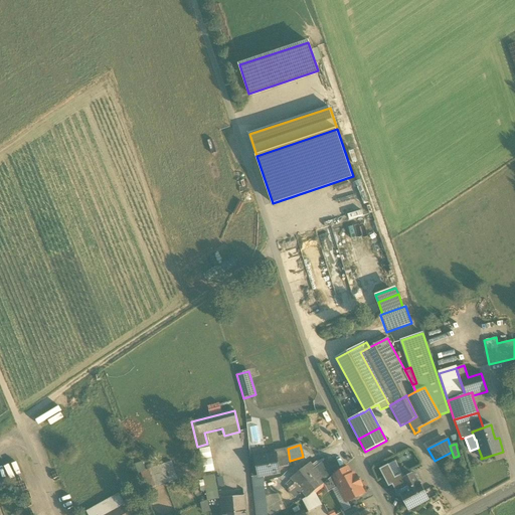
[(213,471),(211,447),(203,447),(204,471),(213,471)]
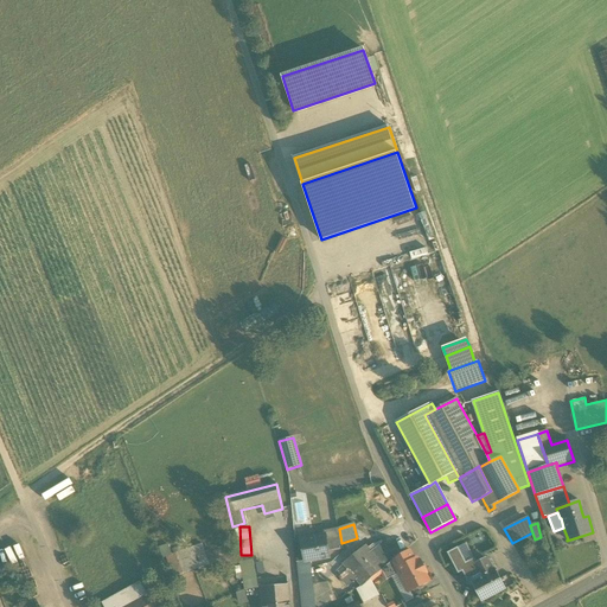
[(325,536),(327,551),(342,549),(338,529),(324,531),(324,536),(325,536)]
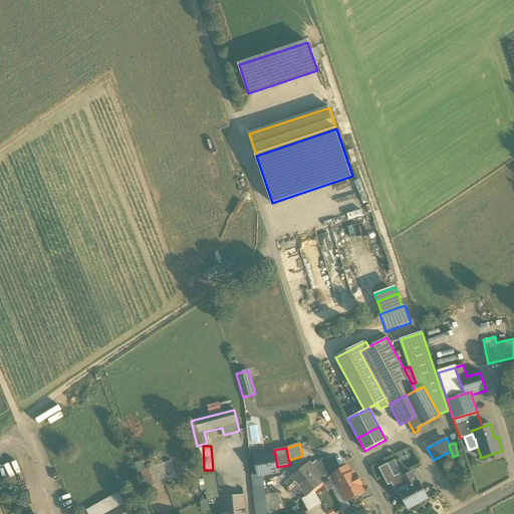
[(253,476),(254,476),(262,475),(278,472),(277,467),(275,454),(274,454),(250,458),(253,476)]
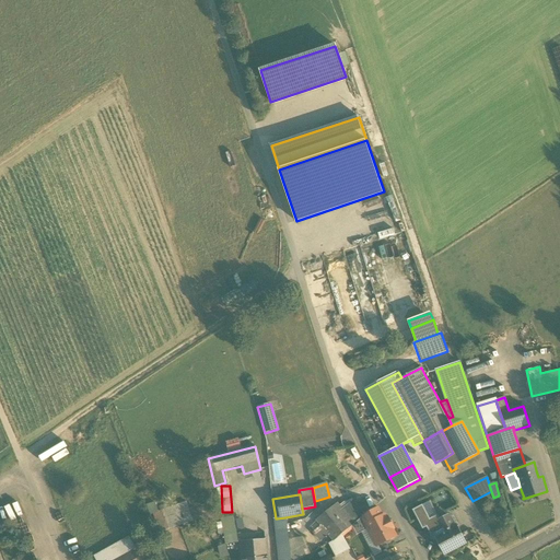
[(162,509),(167,528),(193,521),(187,501),(162,509)]
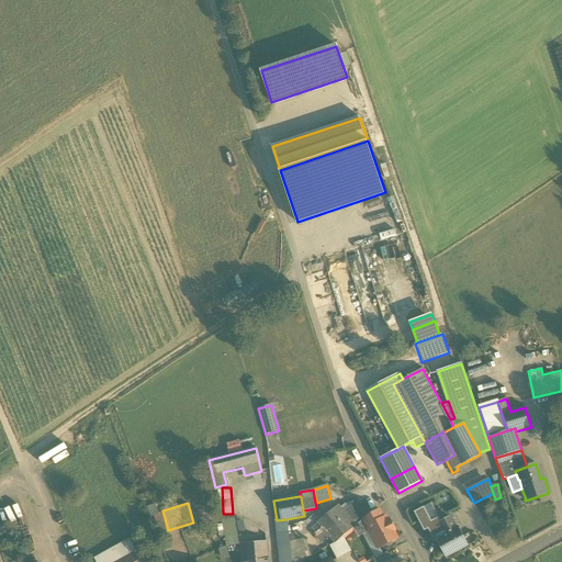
[(355,503),(344,512),(356,527),(366,518),(355,504),(355,503)]
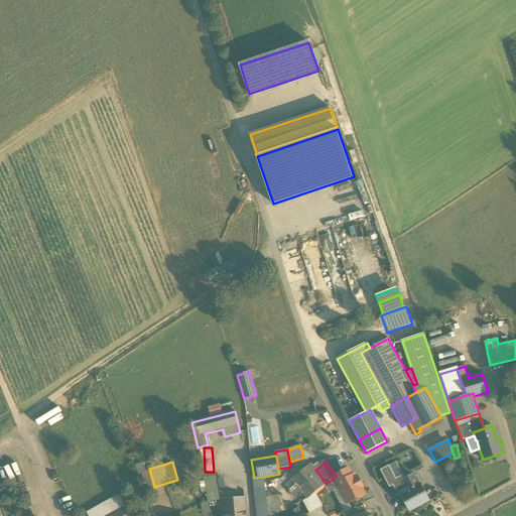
[(396,479),(403,475),(396,462),(389,466),(396,479)]
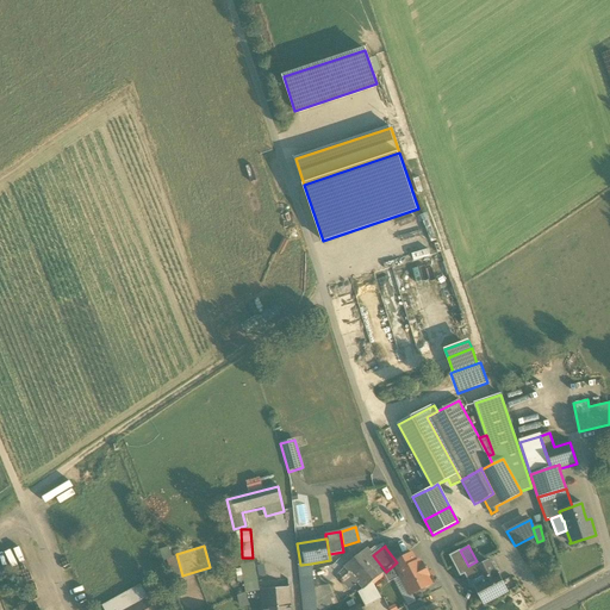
[(398,561),(385,547),(397,562),(398,561)]
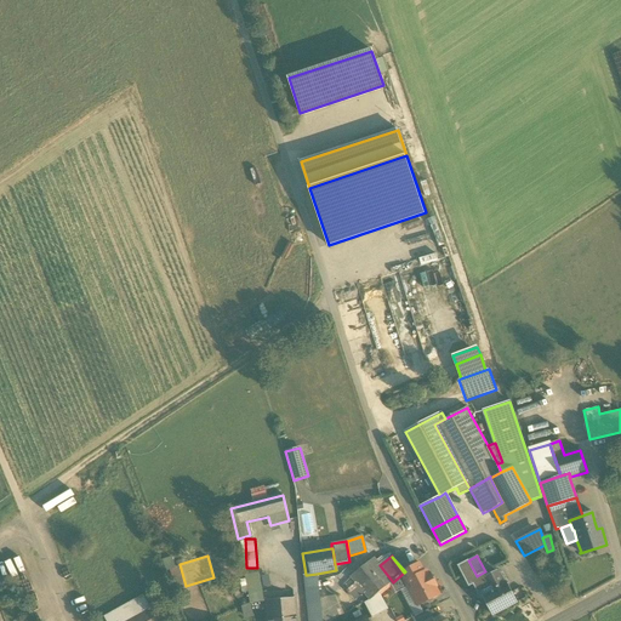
[(351,577),(357,584),(364,593),(370,600),(380,593),(391,584),(393,582),(380,565),(374,558),(351,577)]
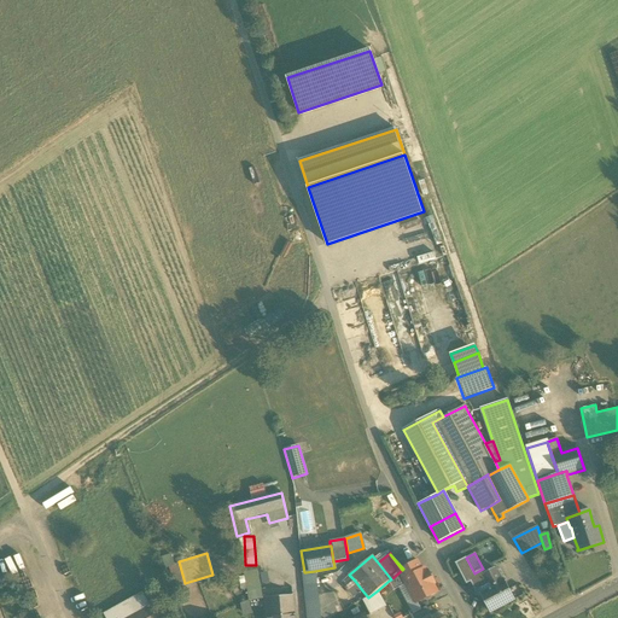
[(479,594),(479,593),(491,587),(484,573),(485,572),(483,569),(474,573),(466,558),(455,563),(466,584),(471,582),(476,592),(478,590),(479,594)]
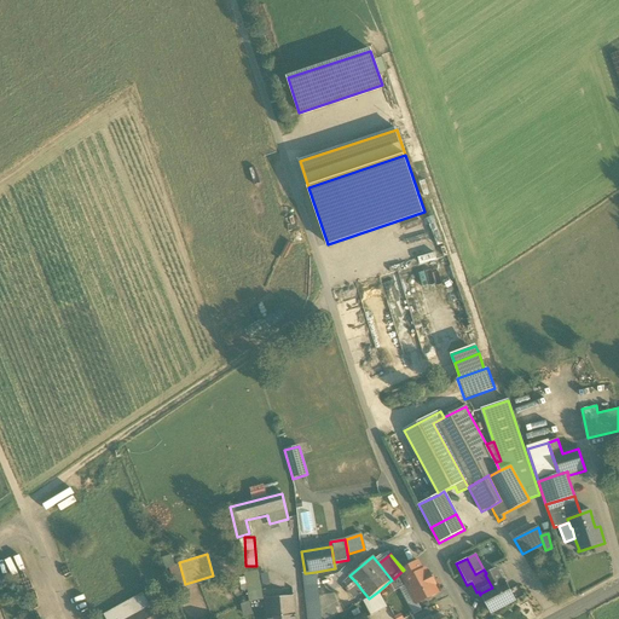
[(406,567),(411,577),(422,571),(417,561),(406,567)]
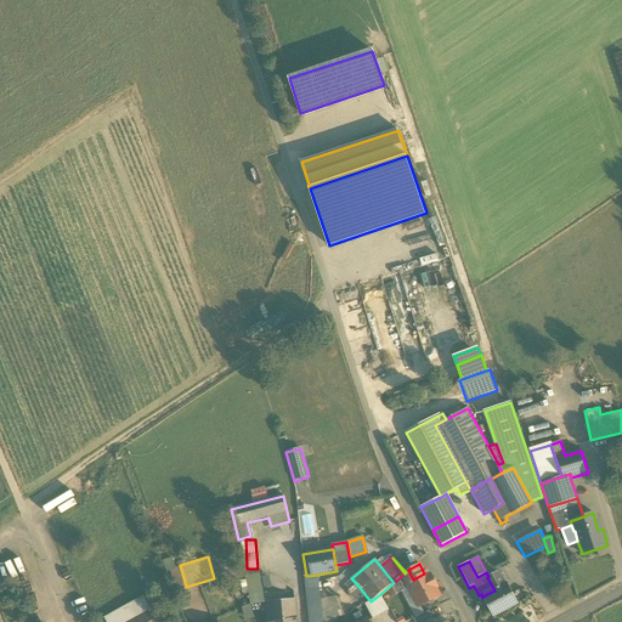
[(391,584),(396,594),(401,592),(410,587),(407,583),(413,580),(408,570),(406,572),(405,574),(394,583),(391,584)]
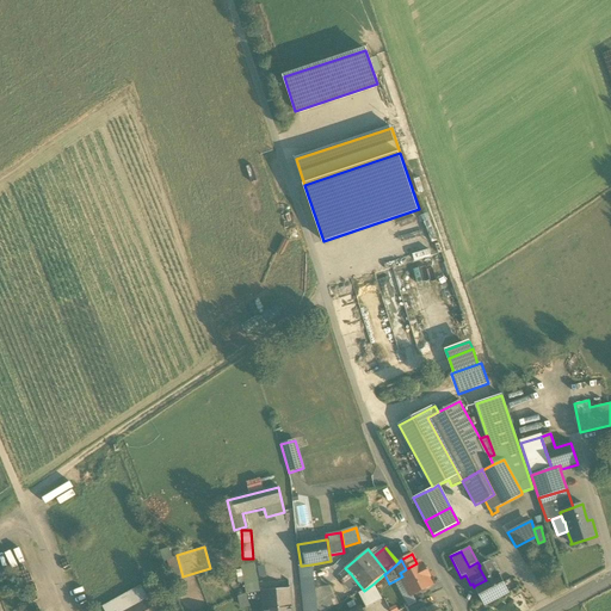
[(419,562),(417,563),(406,569),(400,573),(402,576),(412,596),(413,596),(432,585),(427,578),(429,574),(425,568),(421,567),(419,562)]
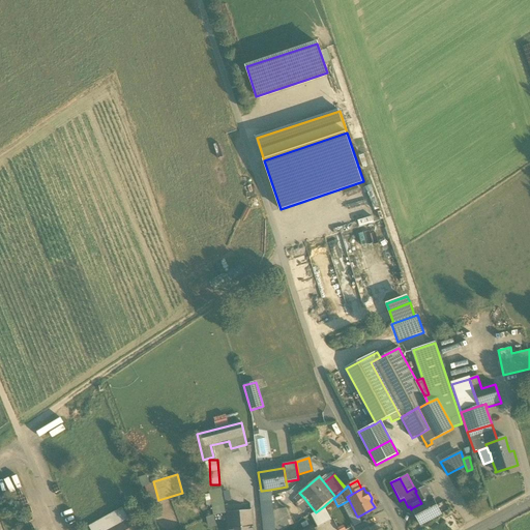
[(423,488),(416,491),(415,492),(421,503),(411,508),(411,509),(420,525),(441,513),(433,497),(430,499),(423,488)]
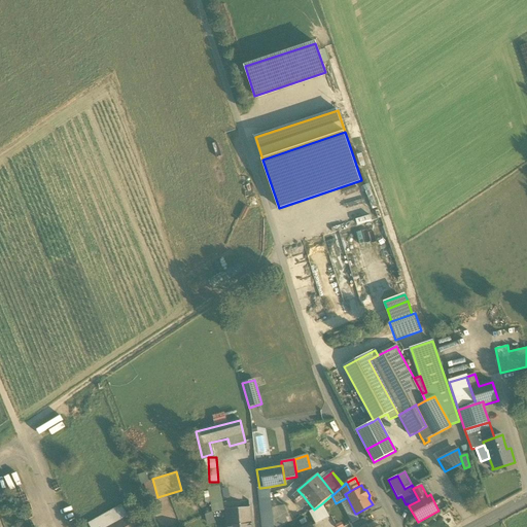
[(212,512),(212,513),(213,513),(224,511),(222,499),(220,490),(219,486),(208,488),(212,512)]
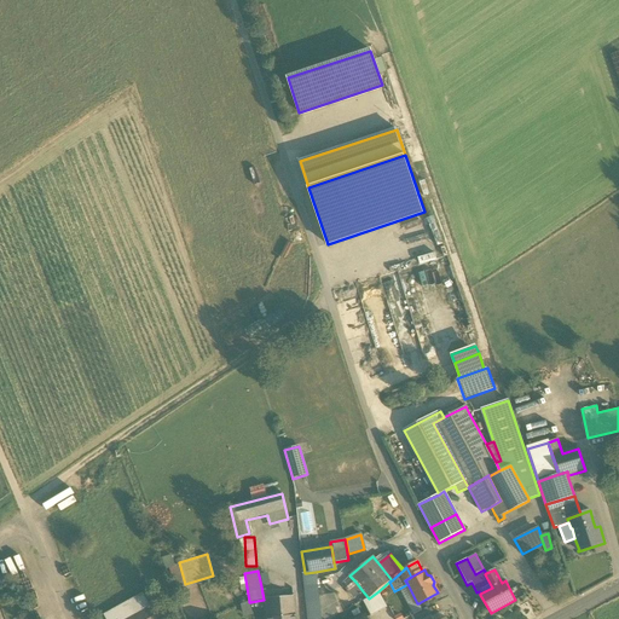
[(304,582),(305,590),(318,589),(317,579),(316,572),(306,573),(305,573),(302,573),(304,582)]
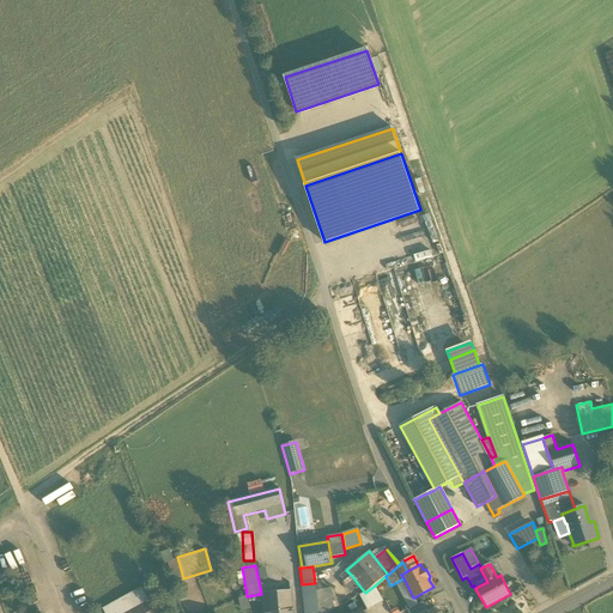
[(266,568),(256,570),(259,581),(267,580),(266,568)]
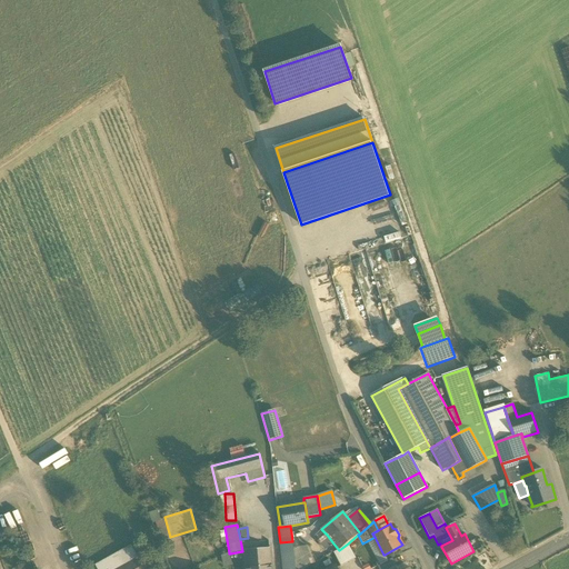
[(326,549),(333,543),(327,535),(319,540),(326,549)]
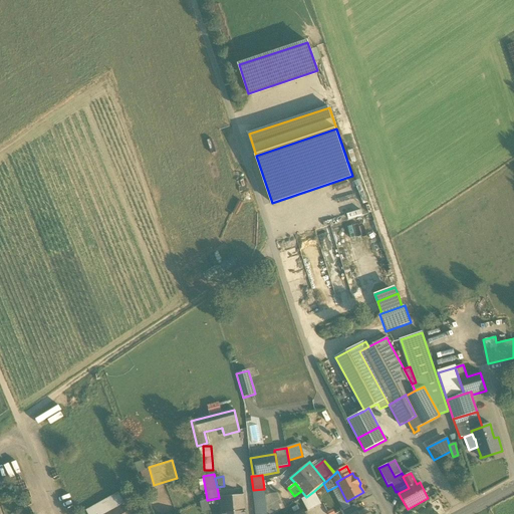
[(350,507),(347,501),(346,501),(338,485),(331,489),(343,511),(343,510),(350,507)]
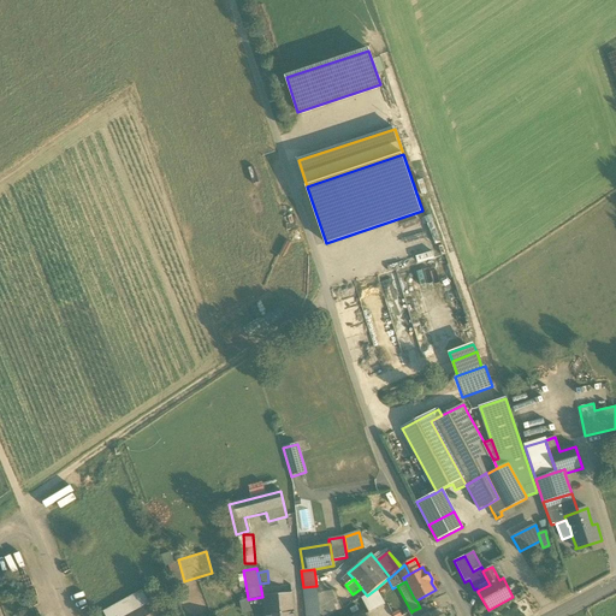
[(319,615),(318,593),(317,586),(303,587),(306,615),(319,615)]
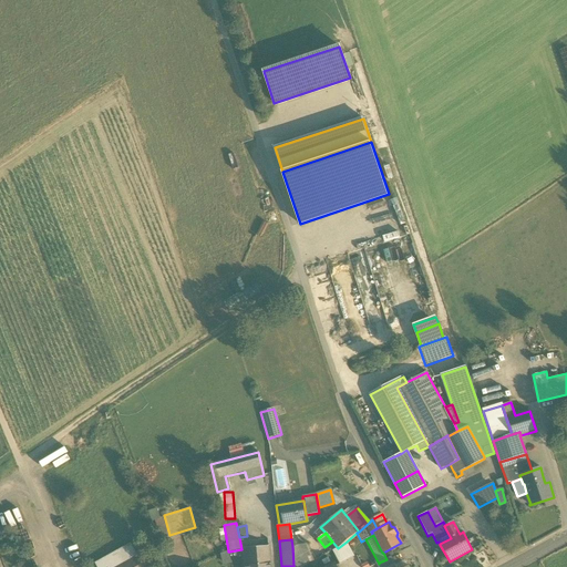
[(331,552),(340,565),(354,557),(347,542),(338,548),(331,552)]
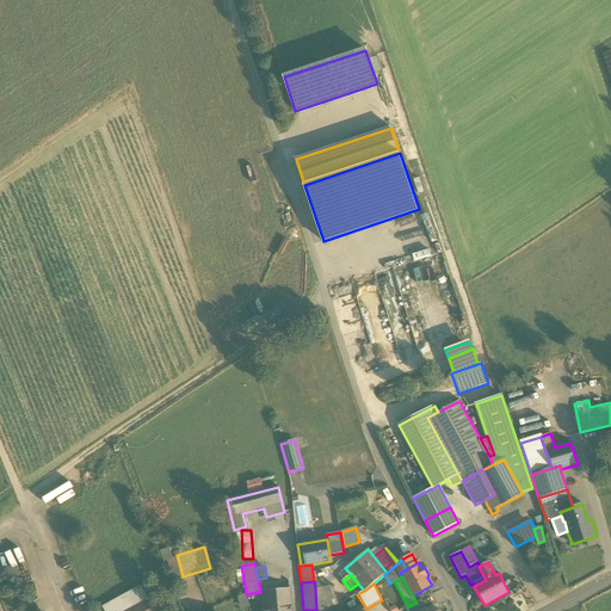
[(103,608),(104,610),(125,610),(148,599),(141,586),(103,608)]
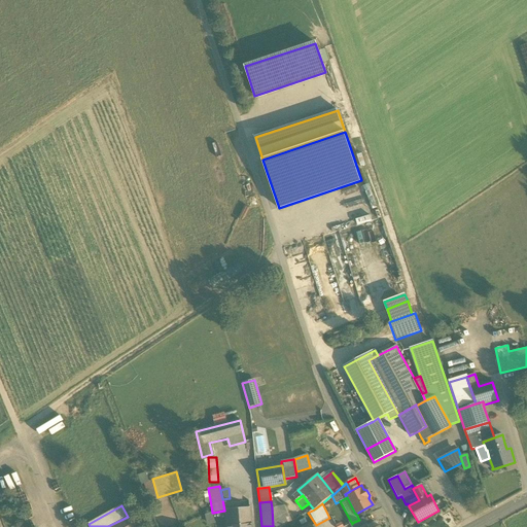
[(285,505),(272,507),(273,526),(281,526),(292,521),(285,505)]
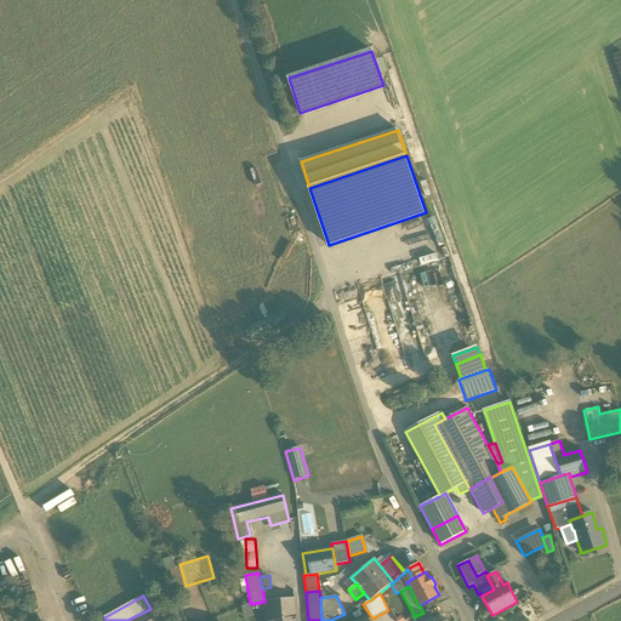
[(268,600),(269,615),(297,614),(296,598),(268,600)]
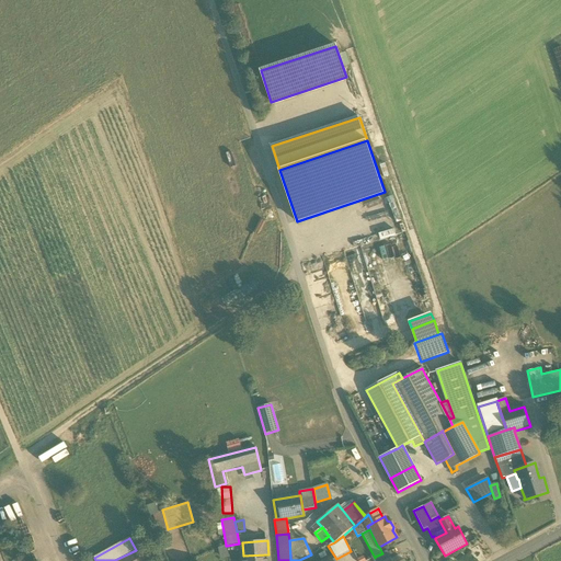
[(226,545),(218,548),(221,559),(230,557),(227,546),(226,546),(226,545)]
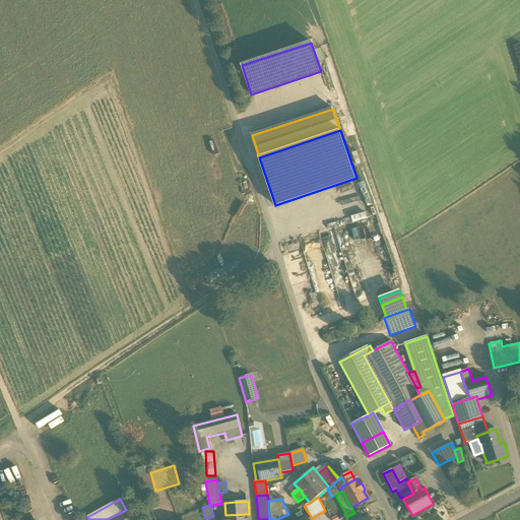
[(131,519),(126,510),(107,519),(131,519)]
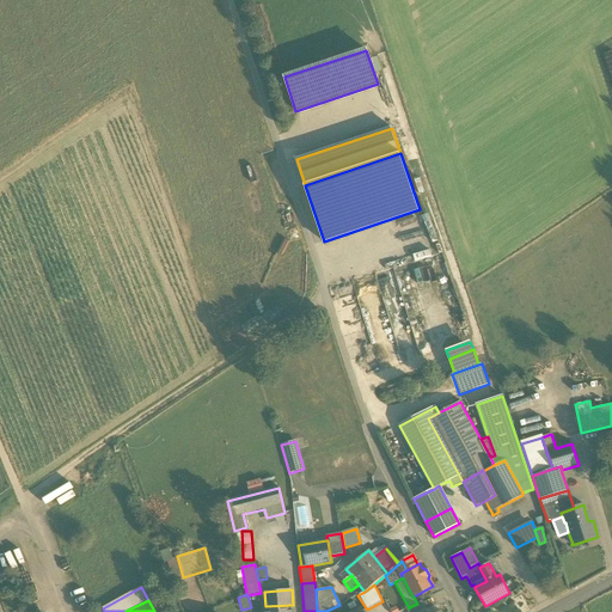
[(409,607),(411,611),(418,611),(426,609),(421,601),(417,604),(409,607)]
